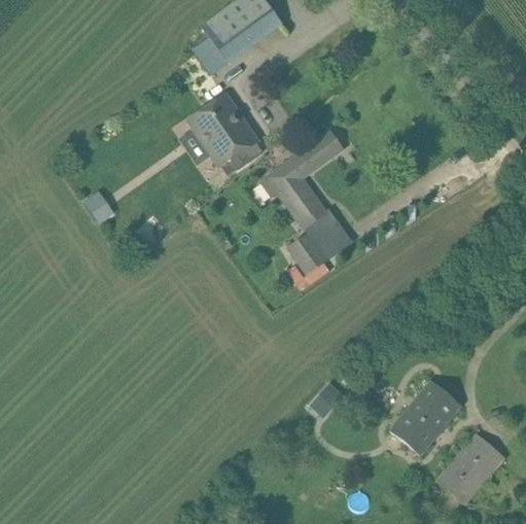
[(237,0),(201,26),(209,37),(194,48),(212,74),(282,23),(265,0),(237,0)]
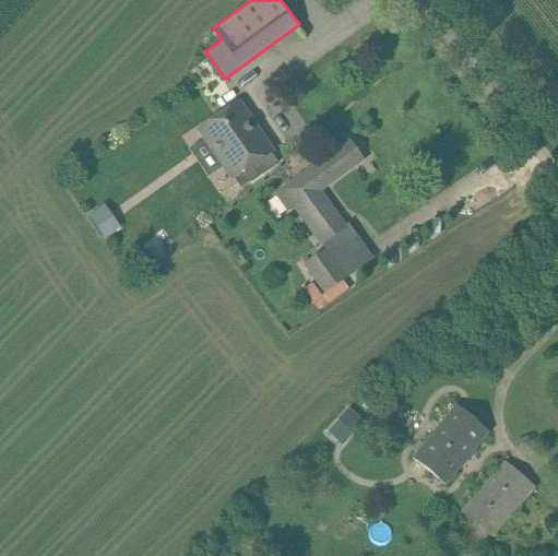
[(274,150),(240,99),(199,128),(233,177),(274,150)]
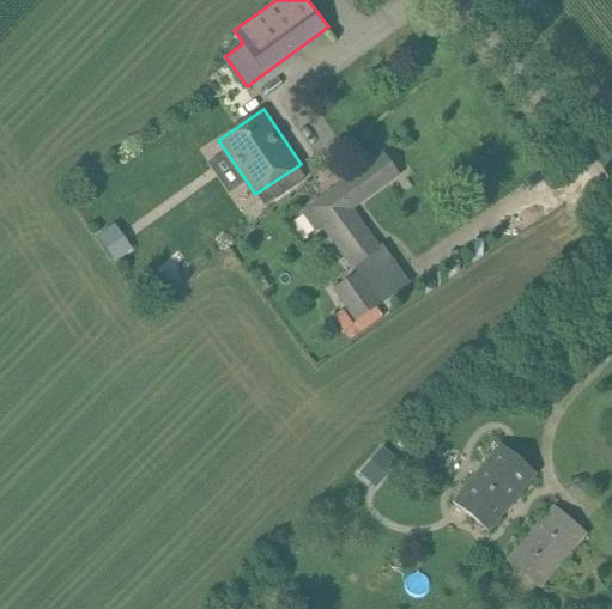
[(399,174),(385,152),(303,211),(316,230),(323,225),(353,266),(380,247),(352,207),(399,174)]
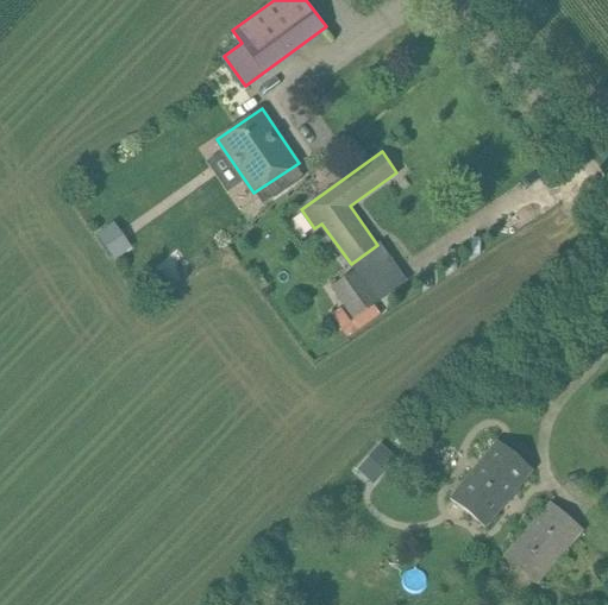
[(305,175),(298,163),(270,182),(277,193),(305,175)]
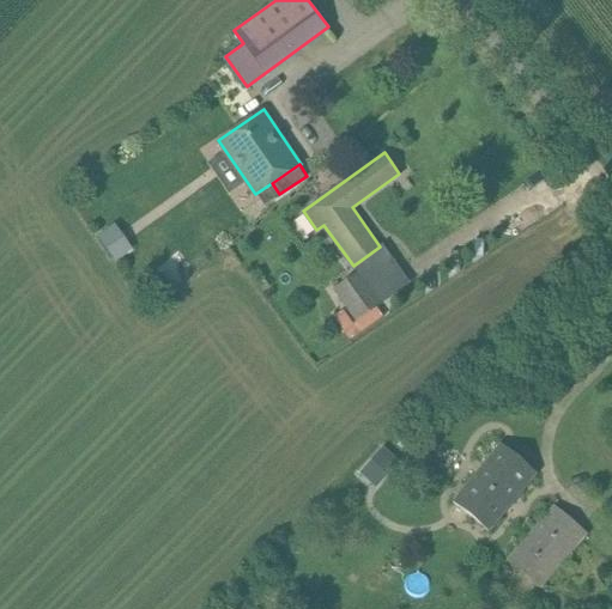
[(110,259),(131,248),(115,219),(95,230),(110,259)]
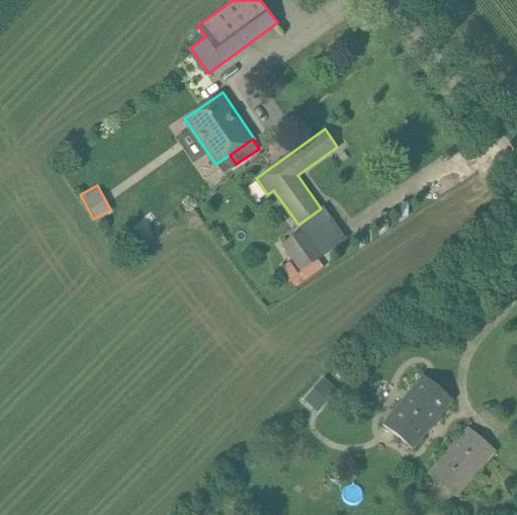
[(303,228),(281,244),(303,271),(323,255),(303,228)]
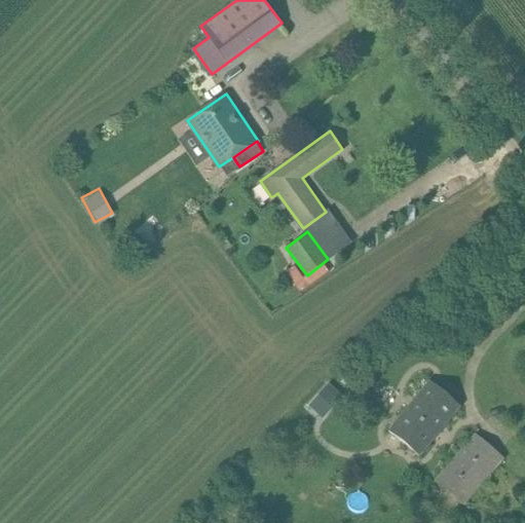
[(344,396),(329,381),(308,404),(324,418),(344,396)]
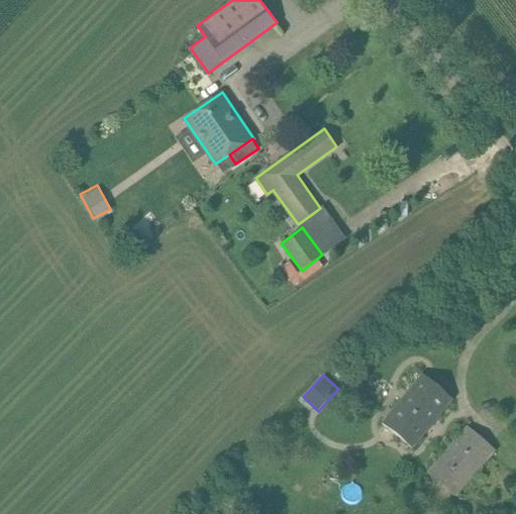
[(418,377),(406,393),(378,427),(408,451),(448,401),(418,377)]
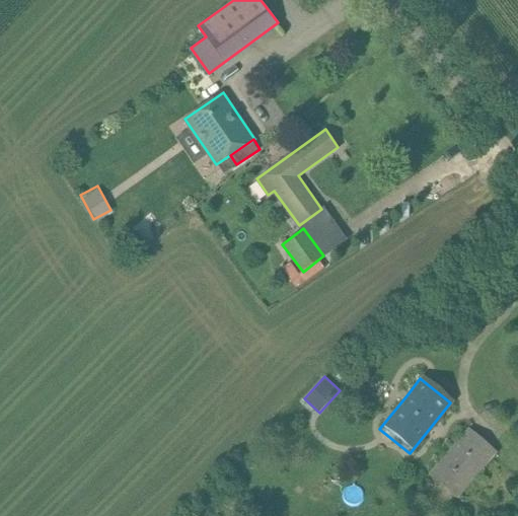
[(496,451),(469,428),(432,473),(458,496),(496,451)]
